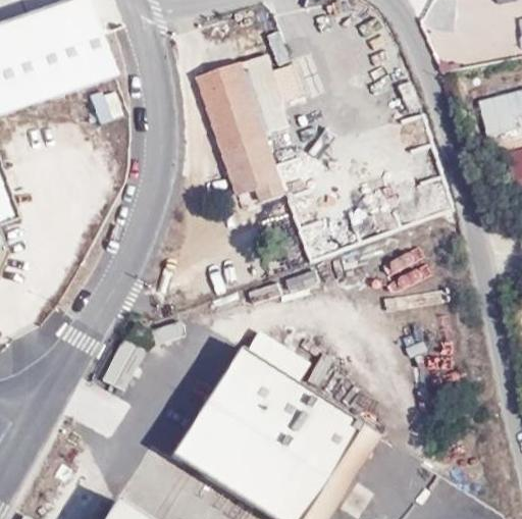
[(0,0),(0,263),(5,254),(0,239),(0,223),(15,218),(0,173),(0,29),(30,21),(22,0),(0,0)]
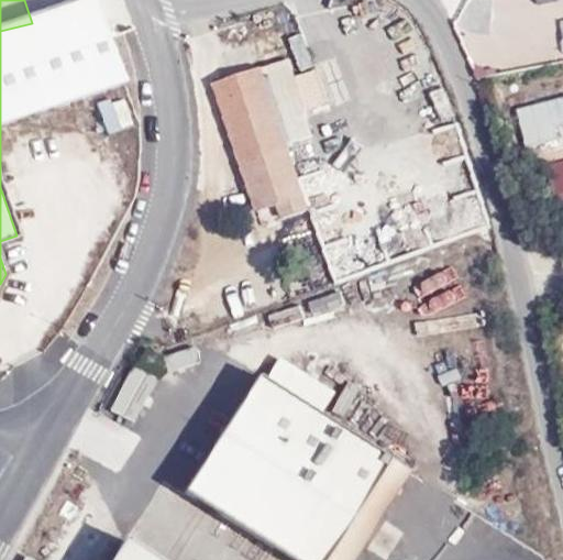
[(0,43),(35,33),(32,23),(0,31),(0,43)]
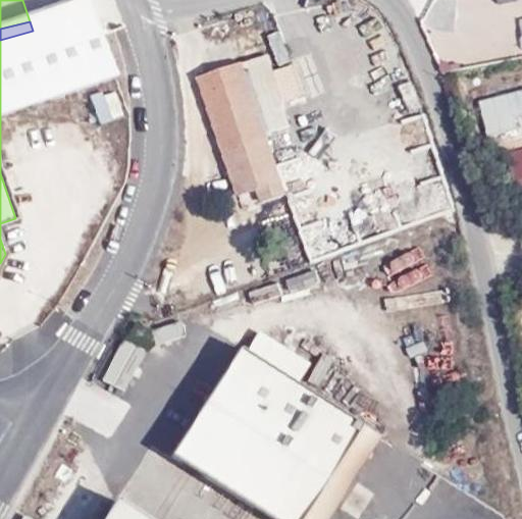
[(115,74),(98,28),(70,39),(90,85),(115,74)]
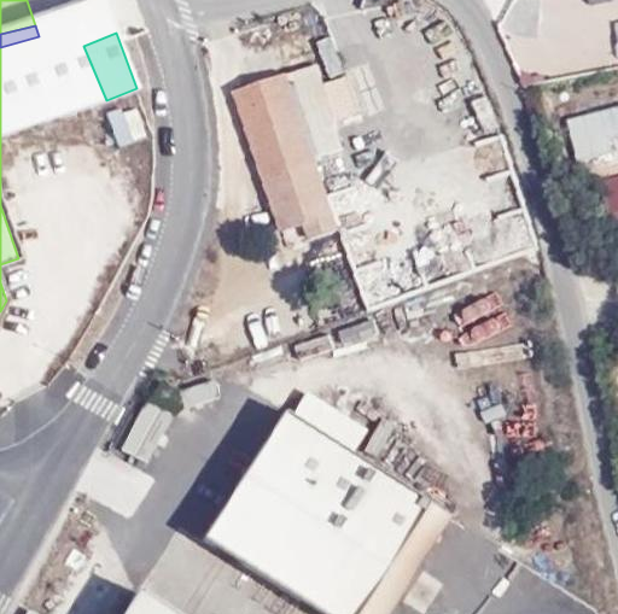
[(315,157),(345,146),(336,120),(322,80),(316,62),(237,89),(284,228),(304,222),(309,237),(338,227),(315,157)]
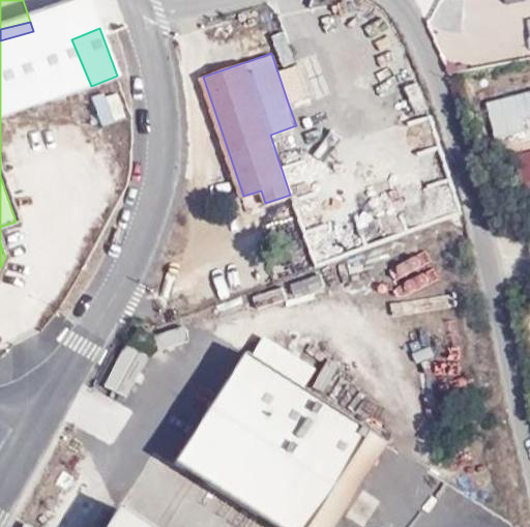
[(313,94),(301,61),(276,68),(288,103),(313,94)]
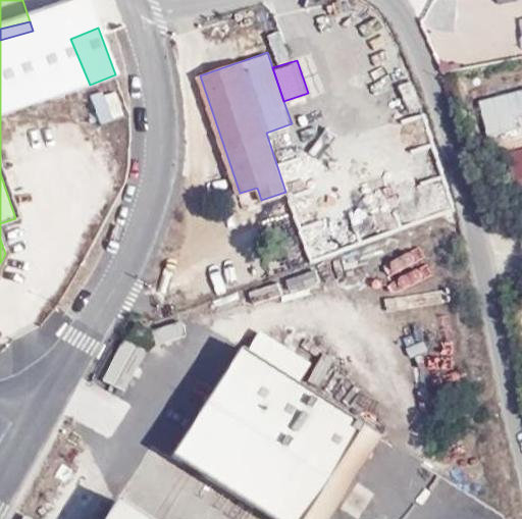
[(487,132),(521,121),(521,83),(477,96),(487,132)]
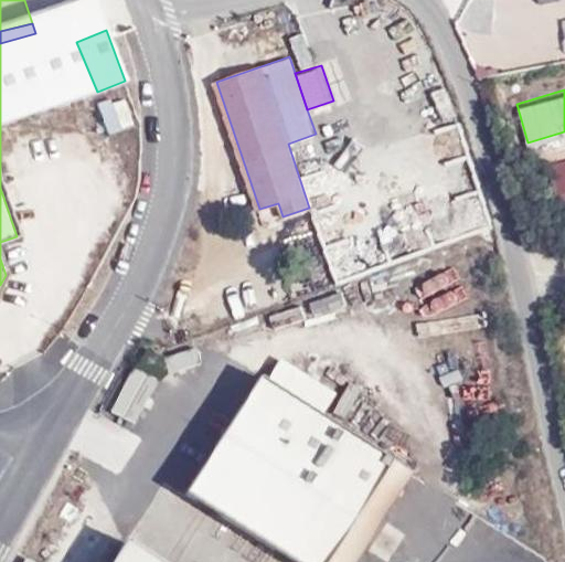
[(564,162),(545,166),(552,210),(564,208),(564,162)]
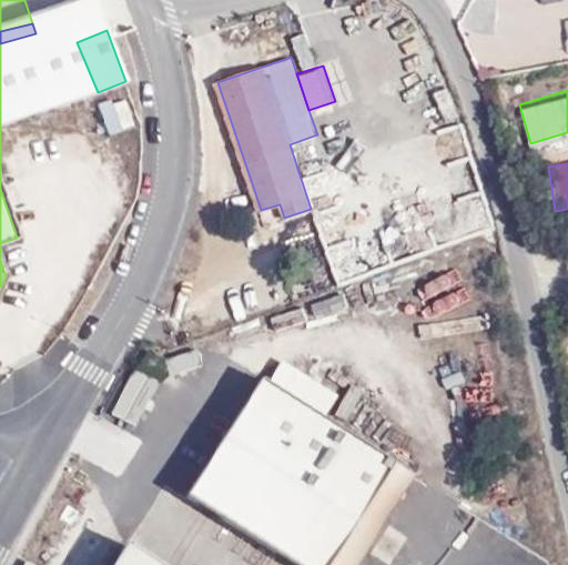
[(112,412),(139,419),(153,370),(127,362),(112,412)]
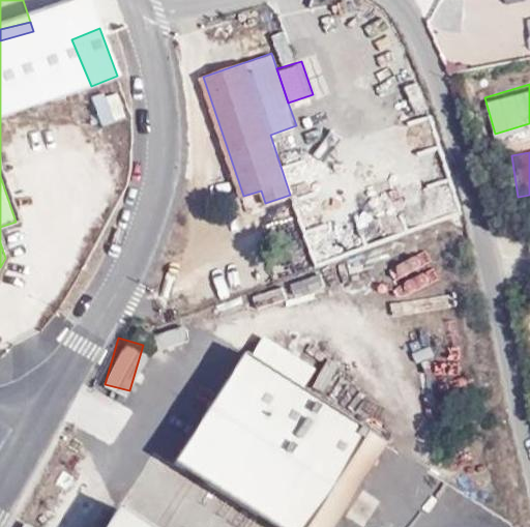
[(174,462),(276,526),(304,526),(366,431),(244,352),(174,462)]
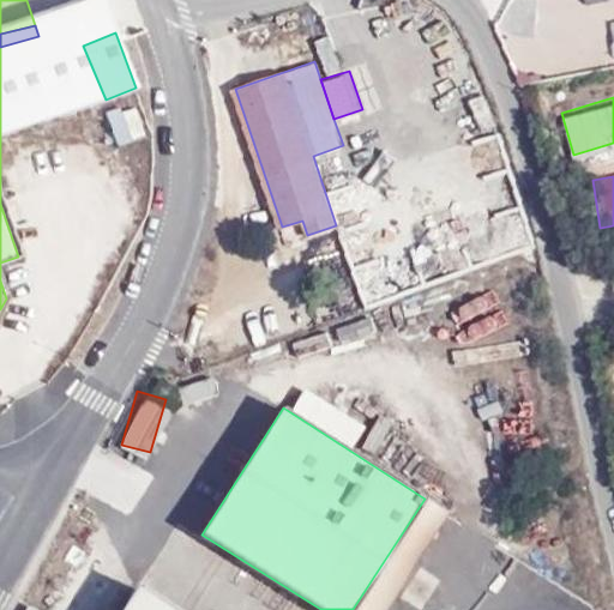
[(381,609),(446,511),(425,499),(353,609),(381,609)]
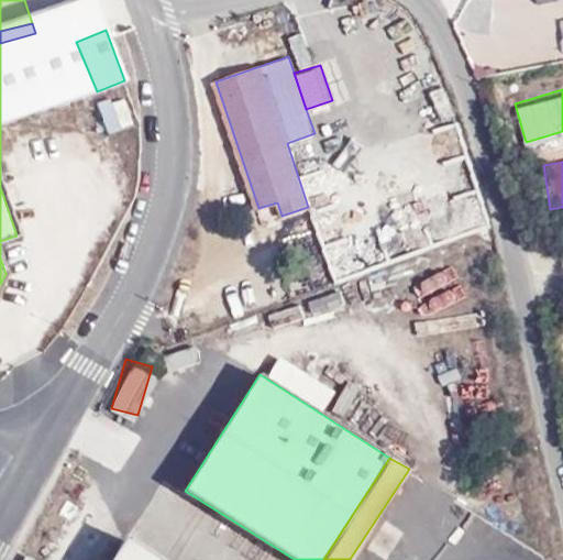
[(162,559),(127,537),(111,559),(162,559)]
